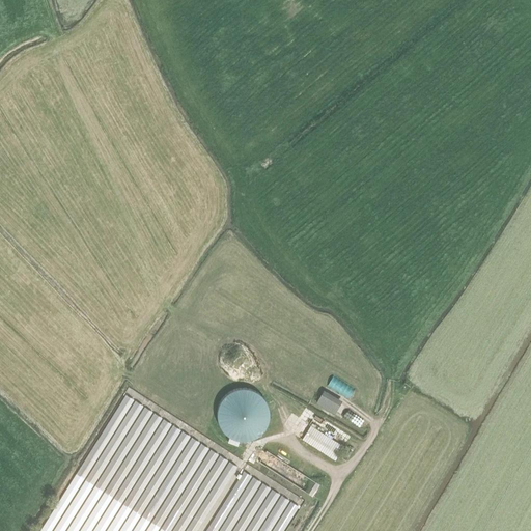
[(233,390),(230,392),(227,393),(225,395),(223,398),(221,400),(219,403),(218,407),(217,410),(217,414),(217,417),(218,420),(218,423),(220,426),(221,429),(223,432),(226,435),(228,437),(231,438),(233,439),(236,440),(241,441),(244,441),(247,441),(250,440),(253,439),(256,437),(259,435),(261,432),(263,430),(266,427),(267,424),(269,421),(269,418),(269,415),(269,411),(268,408),(267,404),(266,401),(263,399),(261,396),(259,394),(256,392),(253,391),(250,389),(247,389),(244,388),(240,389),(236,389),(233,390)]
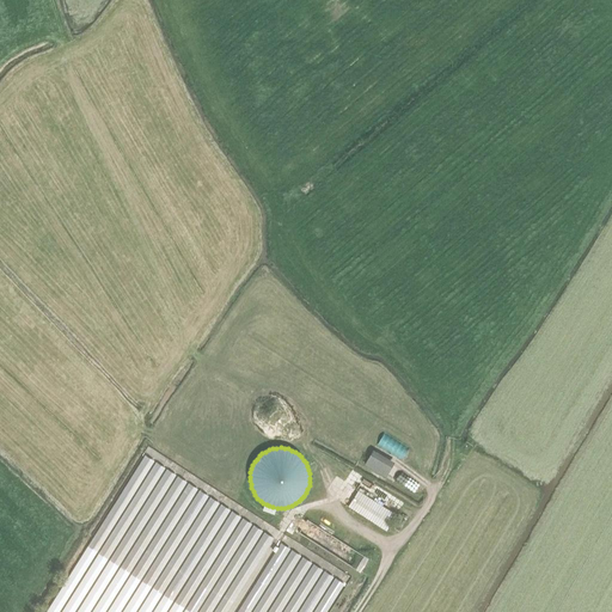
[(365,464),(389,475),(395,459),(372,450),(365,464)]
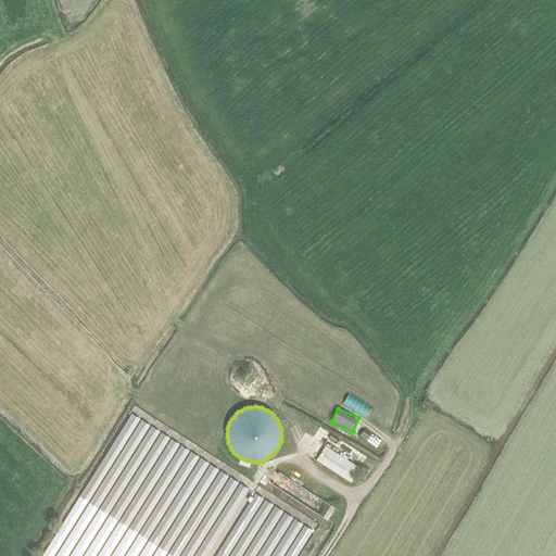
[(123,409),(40,555),(200,555),(241,482),(230,477),(228,481),(219,469),(220,469),(210,463),(216,453),(193,468),(200,455),(190,451),(191,450),(180,444),(181,443),(171,438),(172,437),(161,431),(161,430),(123,409)]
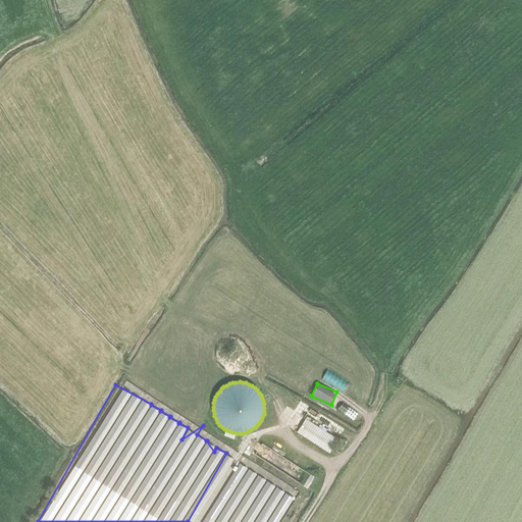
[(331,451),(340,435),(304,419),(297,434),(331,451)]
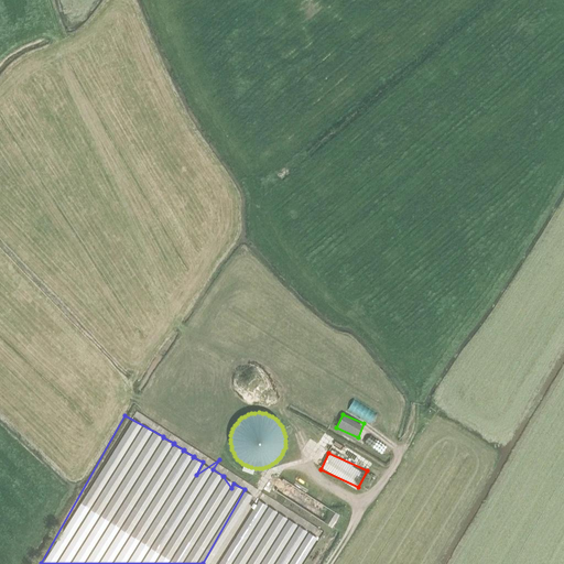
[(292,491),(305,499),(304,500),(310,503),(314,497),(283,478),(275,490),(288,498),(292,491)]
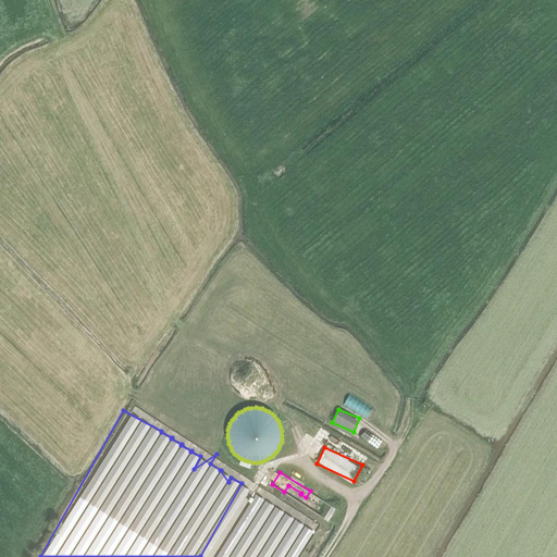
[(211,556),(293,556),(310,528),(295,519),(296,518),(285,512),(285,511),(275,506),(275,505),(265,499),(265,498),(251,490),(211,556)]
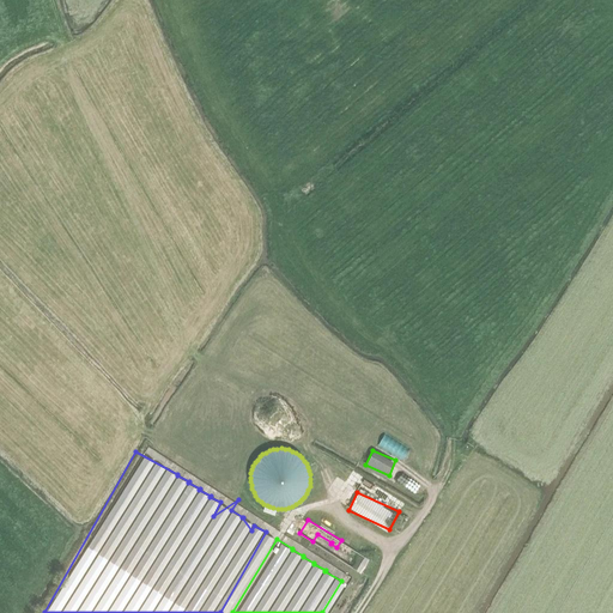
[(339,559),(363,570),(369,557),(345,546),(339,559)]
